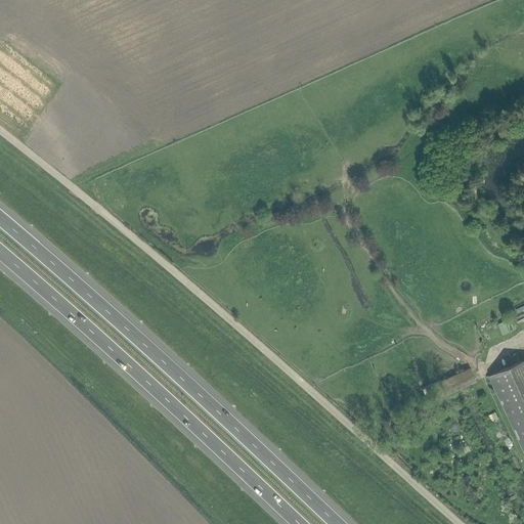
[(510,319),(497,324),(503,336),(515,331),(510,319)]
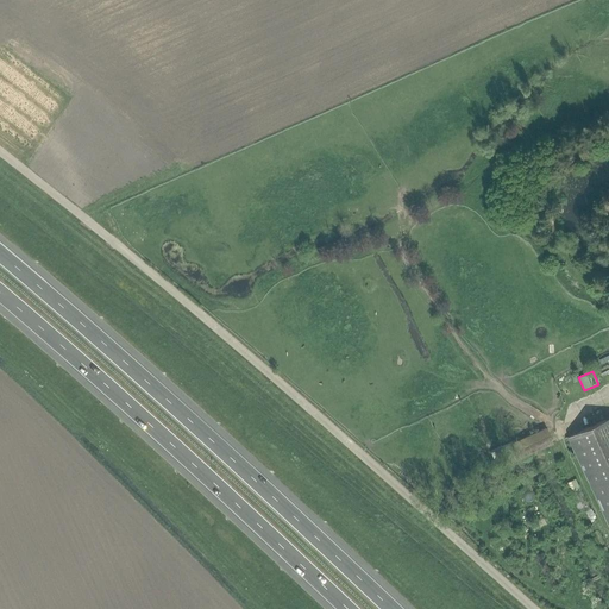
[(608,419),(569,438),(608,525),(608,419)]
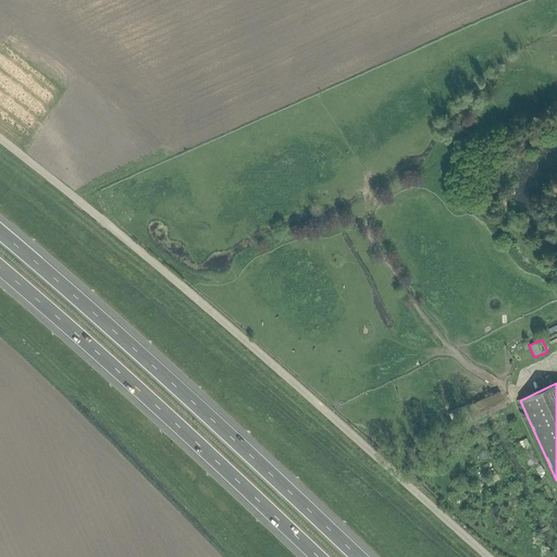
[(496,474),(485,480),(487,485),(499,480),(496,474)]
